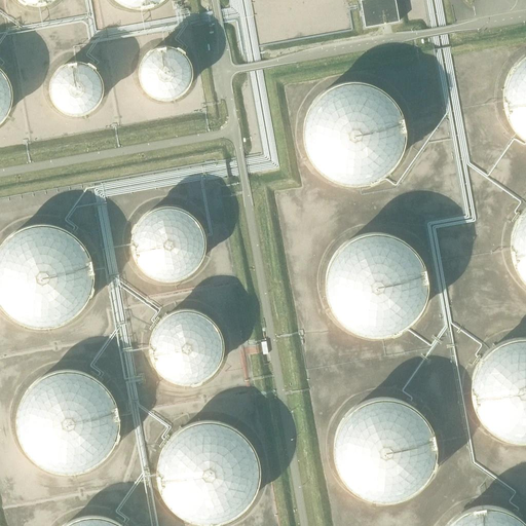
[(396,0),(362,0),(367,26),(400,21),(396,0)]
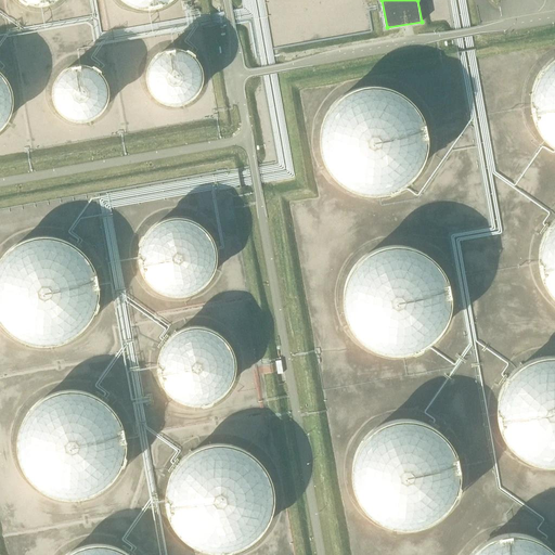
[(183,49),(175,48),(165,50),(157,55),(152,63),(150,72),(150,80),(153,89),(158,95),(167,100),(180,102),(190,99),(196,93),(203,81),(204,73),(198,60),(192,53),(183,49)]
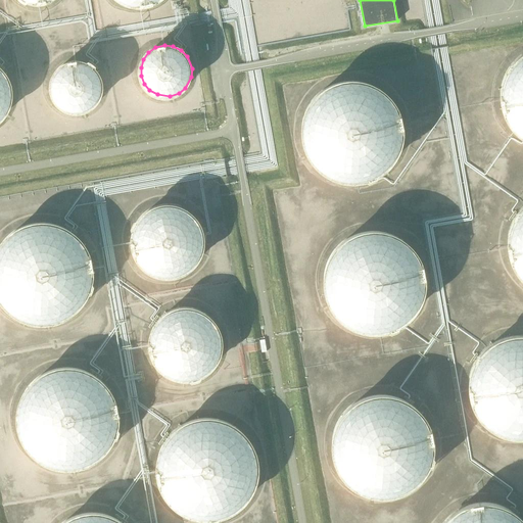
[(522,56),(516,62),(508,78),(505,95),(506,105),(513,122),(522,132),(522,56)]
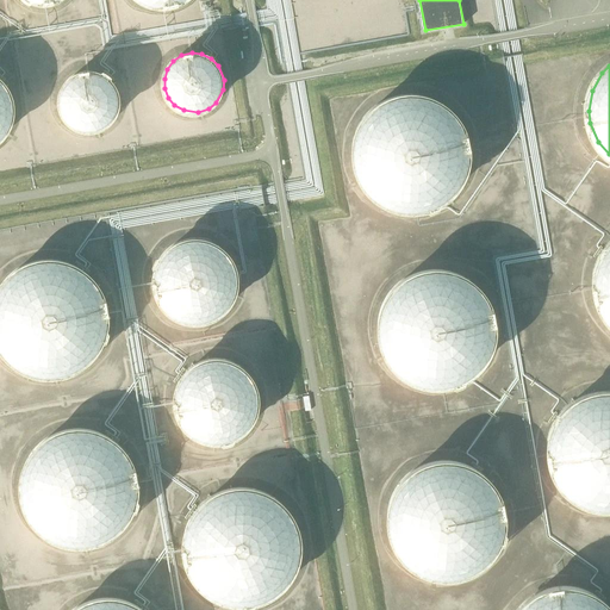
[(89,70),(78,73),(68,79),(62,88),(58,99),(58,106),(62,117),(69,125),(76,130),(87,134),(98,132),(104,130),(112,124),(119,116),(122,106),(122,95),(117,85),(110,78),(100,72),(89,70)]
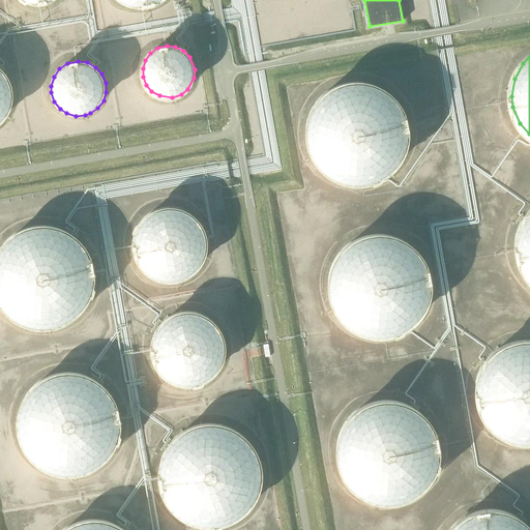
[(0,123),(5,120),(9,115),(13,102),(13,92),(10,80),(5,72),(0,67),(0,123)]
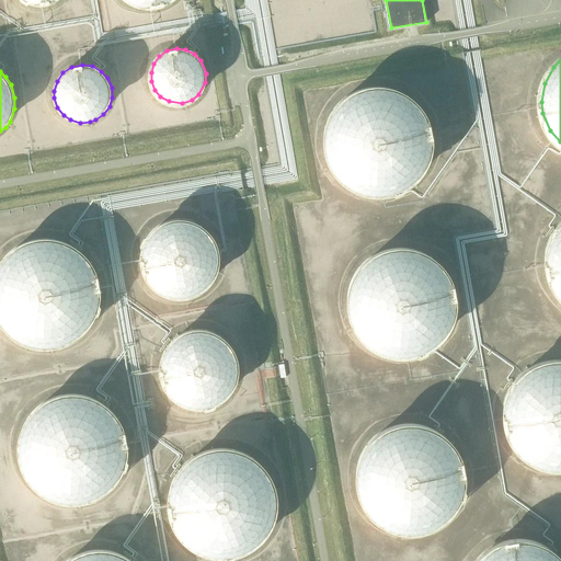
[(391,88),(364,89),(347,96),(334,110),(327,126),(325,145),(333,168),(345,182),(361,190),(388,192),(405,186),(414,179),(426,164),(432,142),(430,124),(419,104),(403,93),(391,88)]
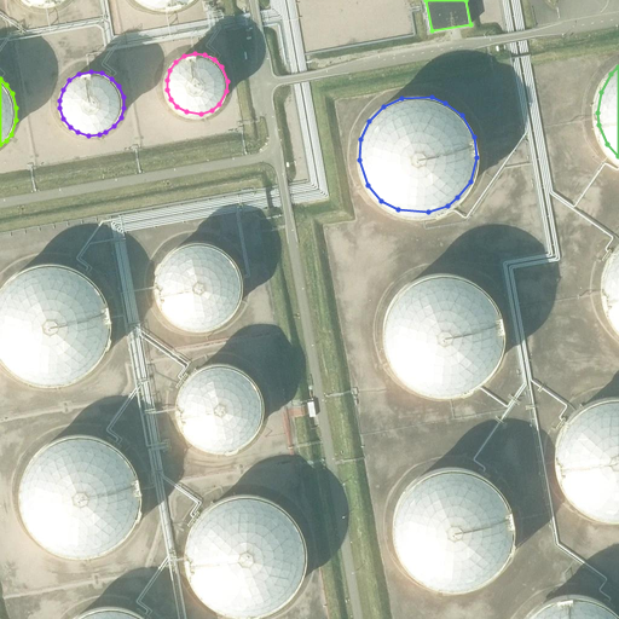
[(201,243),(191,243),(177,249),(165,259),(156,277),(156,291),(163,311),(174,322),(190,329),(206,329),(220,324),(229,318),(238,306),(242,291),(242,279),(237,266),(227,254),(217,247),(201,243)]
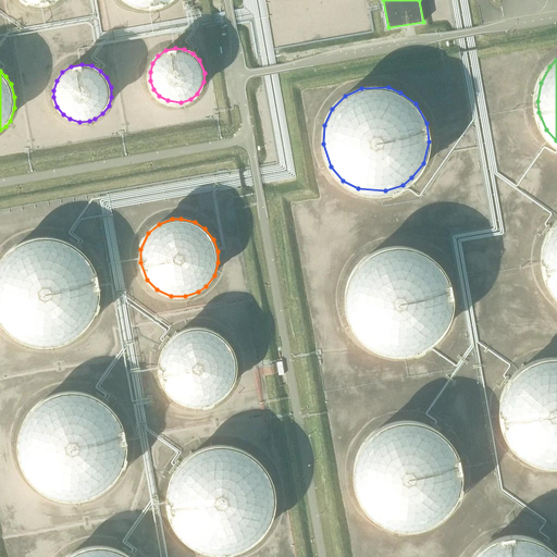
[(556,223),(555,225),(546,242),(543,260),(546,279),(555,295),(556,296),(556,223)]
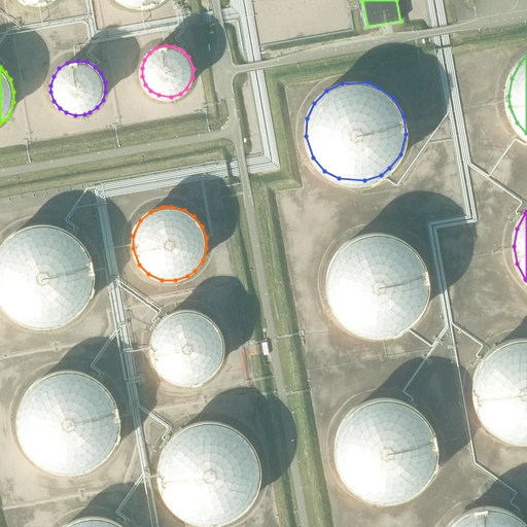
[(45,224),(30,226),(13,234),(0,246),(0,308),(0,309),(15,322),(33,329),(56,328),(72,320),(83,311),(93,294),(96,277),(92,258),(79,239),(64,229),(45,224)]
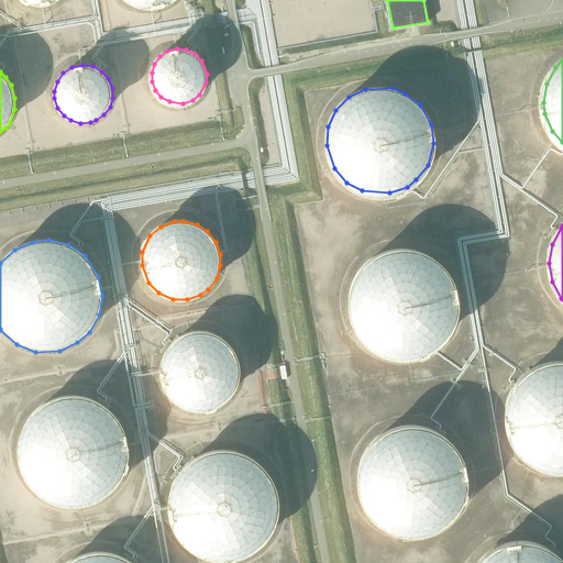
[(416,252),(389,252),(373,261),(360,274),(351,296),(352,315),(361,335),(374,349),(394,356),(412,356),(433,349),(448,335),(455,319),(457,309),(456,290),(446,271),(432,258),(416,252)]
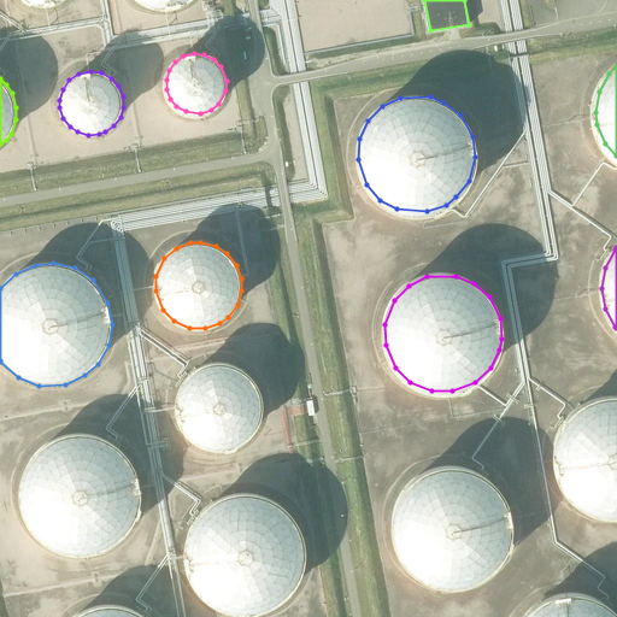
[(221,362),(209,364),(194,371),(184,382),(178,397),(177,411),(181,425),(191,438),(199,445),(213,450),(229,450),(240,446),(253,438),(262,425),(264,417),(265,401),(262,387),(250,371),(236,364),(221,362)]
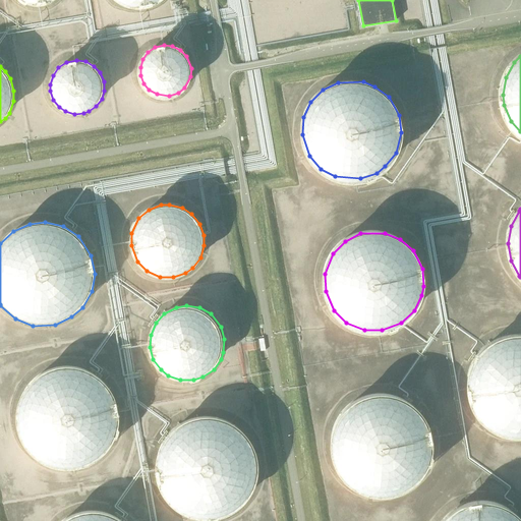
[(520,337),(518,337),(508,338),(491,344),(479,355),(470,369),(467,386),(470,402),(478,417),(495,430),(511,436),(520,433),(520,337)]
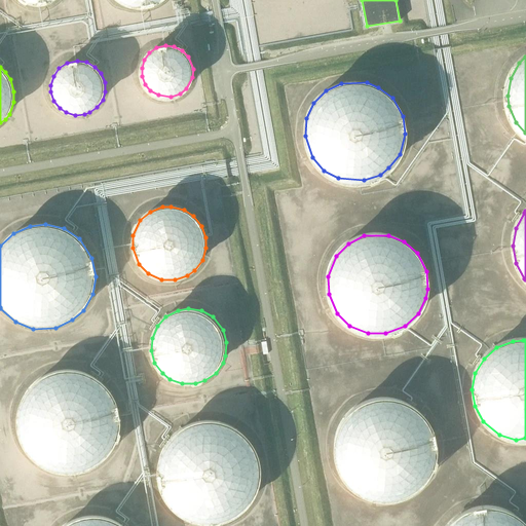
[(89,376),(63,372),(46,377),(32,388),(20,411),(17,429),(23,447),(34,461),(48,472),(61,475),(78,475),(98,467),(111,455),(119,440),(122,424),(119,406),(105,385),(89,376)]
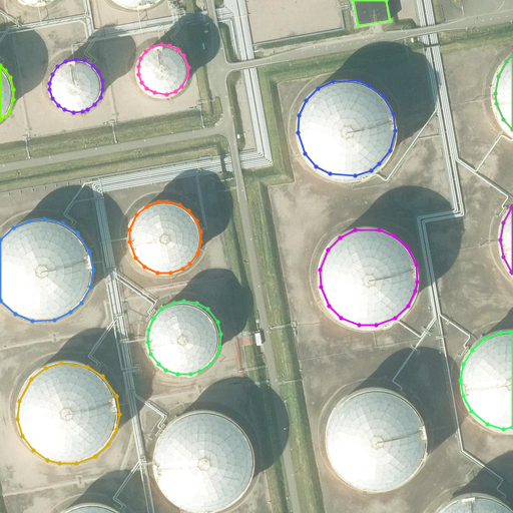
[(378,387),(361,390),(346,397),(334,410),(328,426),(329,452),(337,467),(349,479),(365,485),(383,486),(399,481),(416,466),(424,451),(426,434),(420,414),(410,400),(395,391),(378,387)]
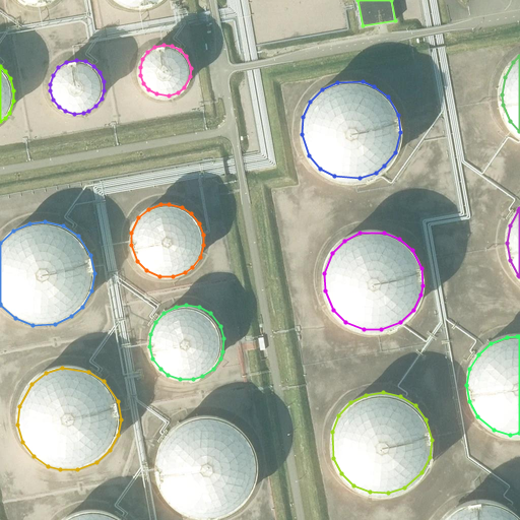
[(225,419),(205,416),(188,420),(173,430),(166,438),(158,454),(157,477),(164,495),(175,508),(191,516),(211,519),(229,515),(243,505),(254,491),(259,473),(259,463),(254,446),(241,429),(225,419)]
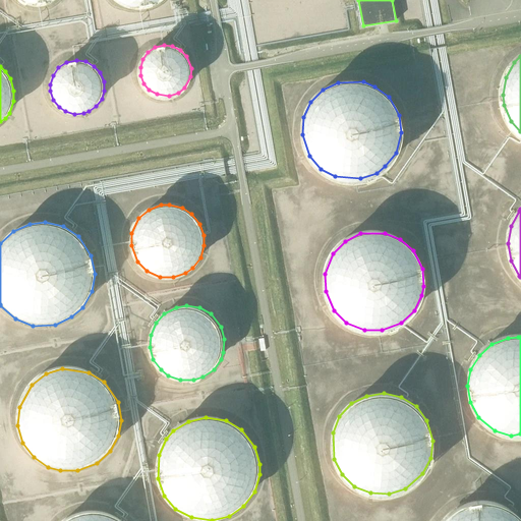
[(497,505),(475,504),(459,510),(446,520),(520,520),(512,512),(497,505)]
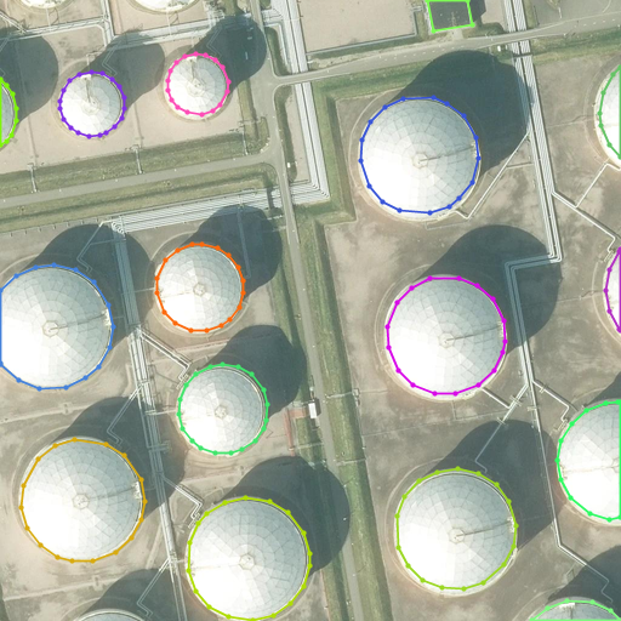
[(124,611),(110,610),(90,615),(78,620),(144,620),(143,620),(124,611)]
